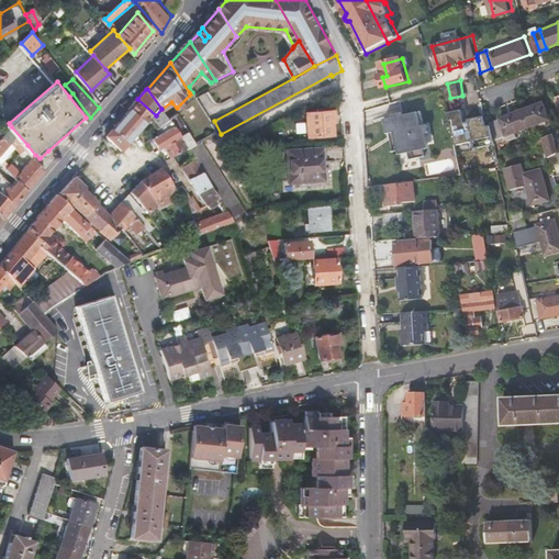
[(88,120),(90,118),(73,93),(69,97),(86,118),(88,120)]
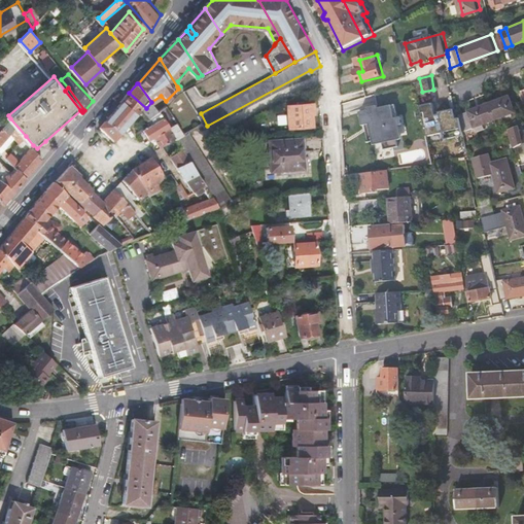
[(123,100),(124,101),(139,115),(145,109),(146,108),(129,93),(123,100)]
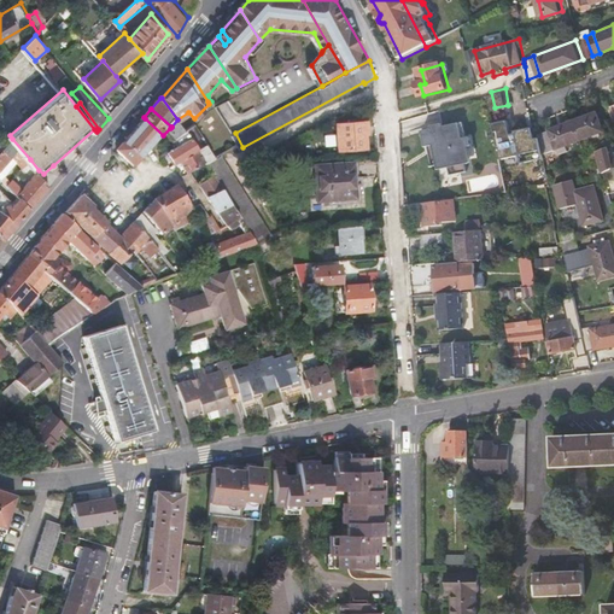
[(576,118),(583,138),(608,128),(601,110),(576,118)]
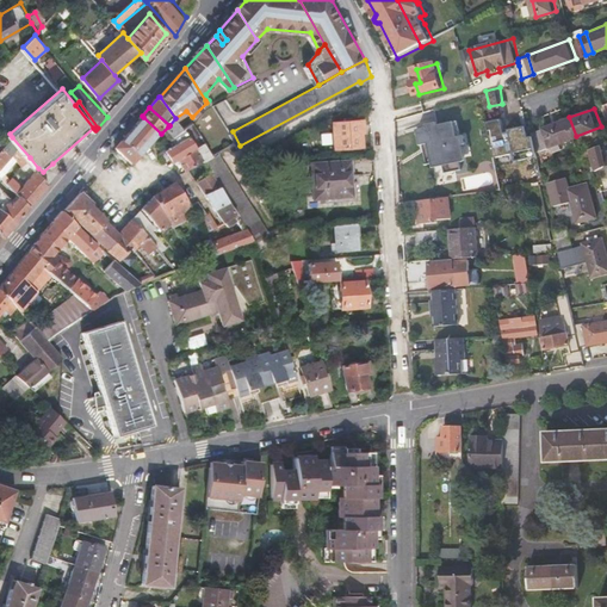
[(534,130),(533,127),(530,128),(527,116),(512,119),(513,127),(508,127),(506,116),(491,118),(499,154),(518,150),(519,159),(540,154),(539,149),(534,130)]
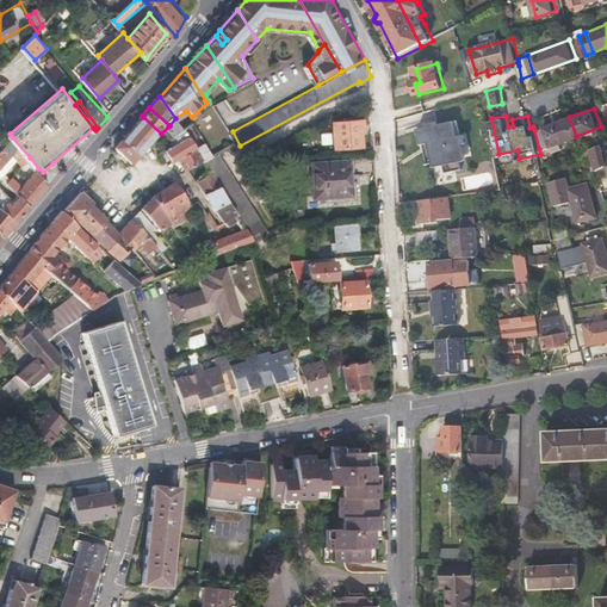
[(143,117),(124,138),(141,154),(161,134),(143,117)]
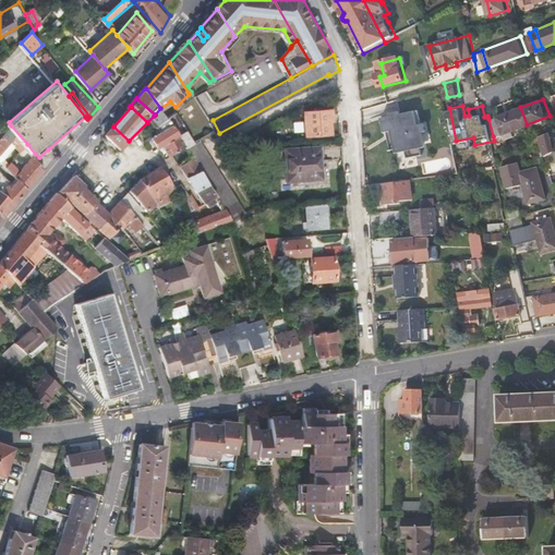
[(489,119),(493,136),(506,131),(515,129),(527,124),(520,107),(489,119)]
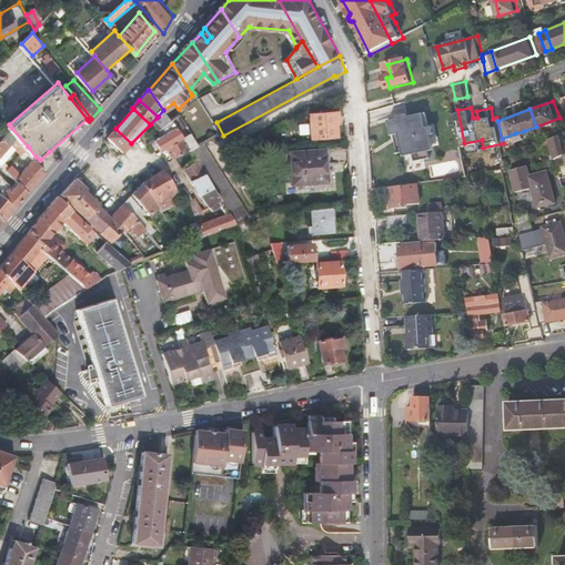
[(158,117),(157,118),(163,127),(171,121),(163,110),(158,117)]
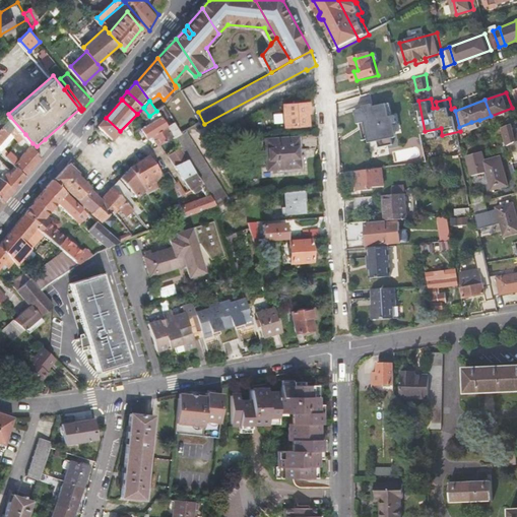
[(398,134),(391,101),(377,104),(376,101),(365,103),(366,106),(358,108),(361,118),(363,117),(363,121),(369,119),(372,136),(381,134),(383,144),(397,141),(395,135),(398,134)]
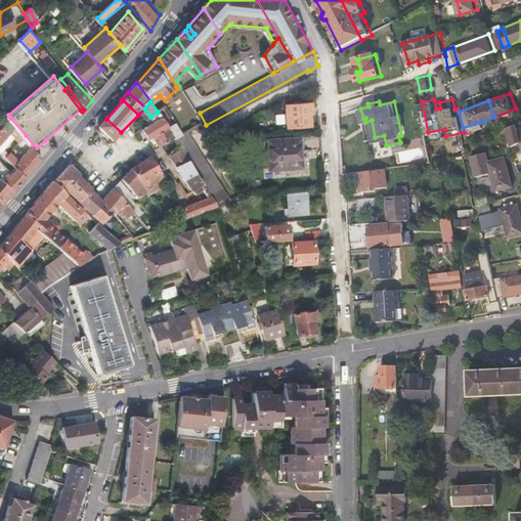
[(288,127),(313,126),(311,102),(287,104),(288,127)]
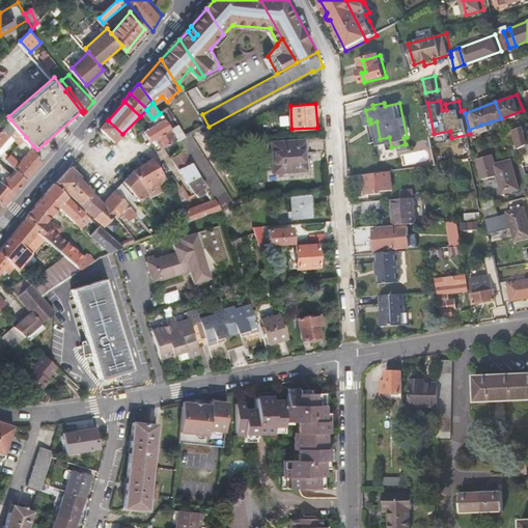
[(162,112),(160,113),(153,118),(157,126),(167,118),(162,112)]
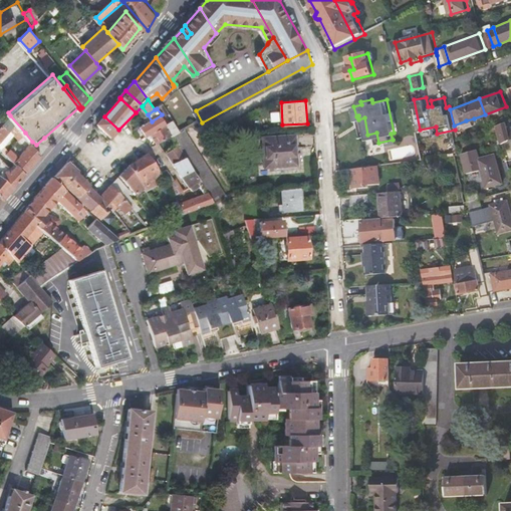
[(149,137),(153,134),(168,124),(162,114),(152,121),(143,128),(149,137)]
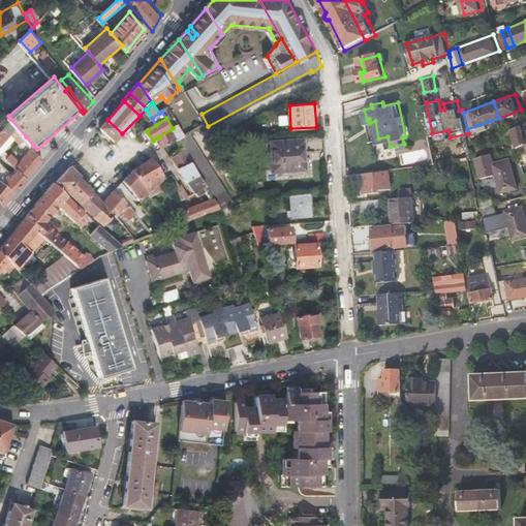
[(0,151),(1,153),(14,137),(20,144),(26,136),(10,119),(0,129),(0,151)]
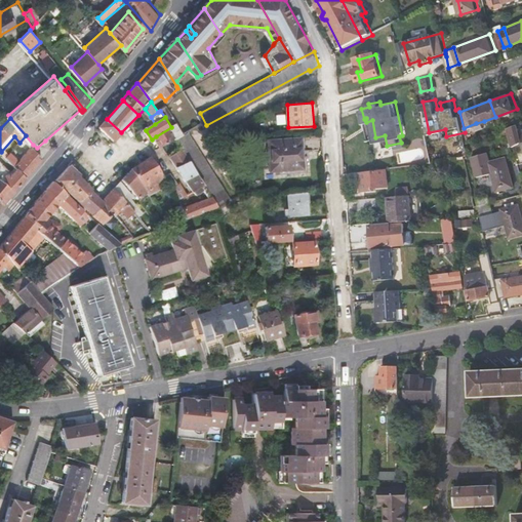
[(107,119),(102,125),(116,138),(121,132),(107,119)]
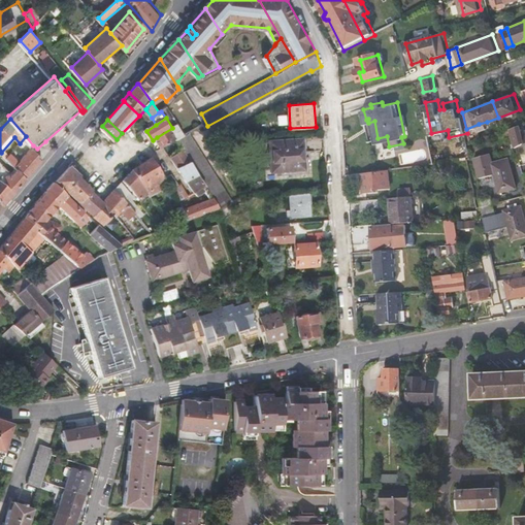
[(378,138),(374,121),(368,123),(372,139),(378,138)]
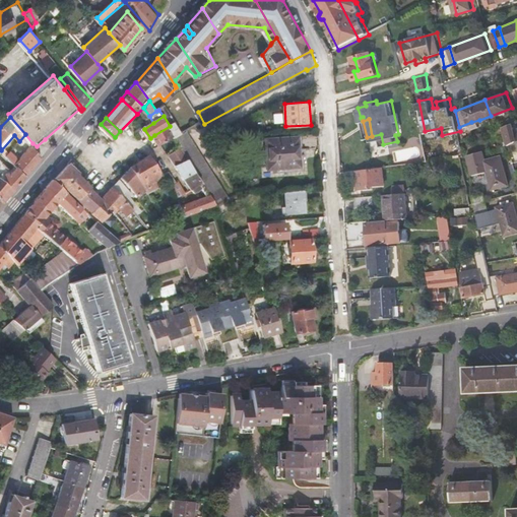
[(481,125),(479,120),(471,122),(473,128),(481,125)]
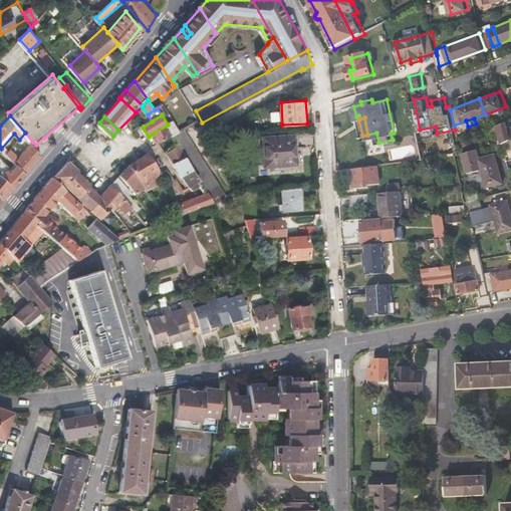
[(510,124),(508,119),(498,123),(500,132),(510,130),(510,124)]
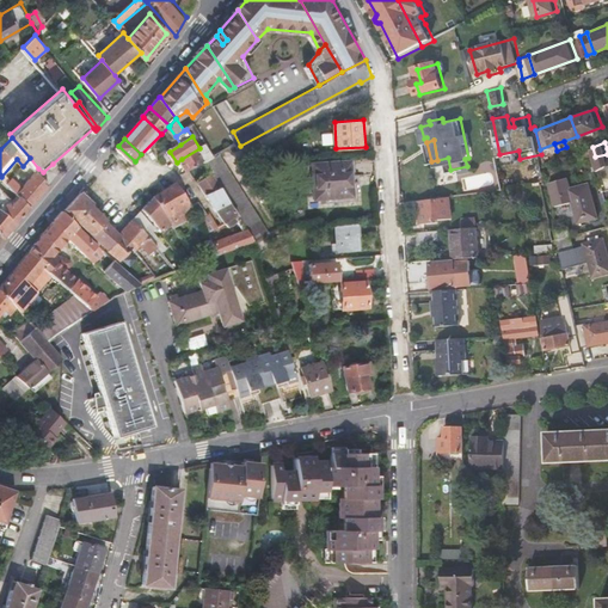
[(202,146),(200,148),(208,160),(210,159),(206,152),(210,149),(207,143),(202,146)]
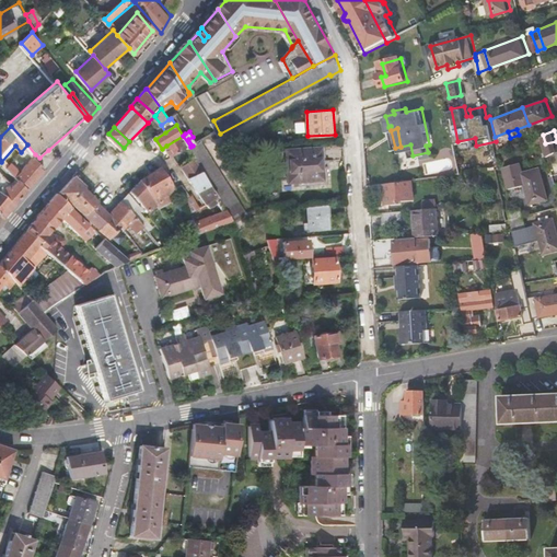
[(188,148),(190,147),(183,136),(166,146),(173,157),(174,155),(175,155),(188,148)]
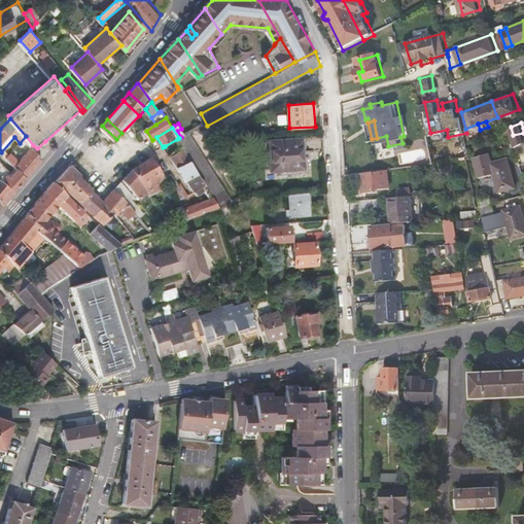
[(188,133),(185,135),(181,137),(179,138),(177,139),(184,150),(191,162),(199,174),(220,209),(221,208),(231,204),(232,203),(188,133)]
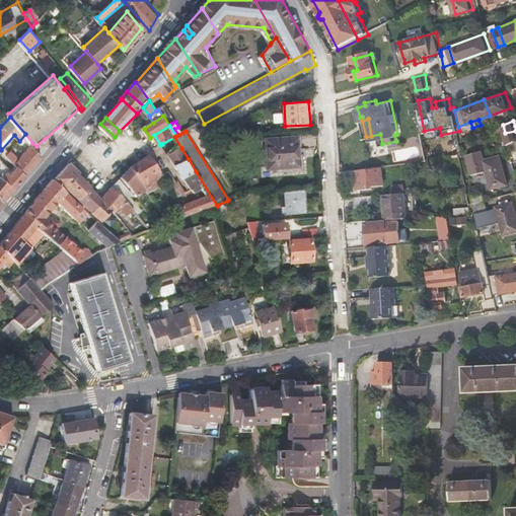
[(515,131),(505,133),(508,143),(515,141),(515,131)]
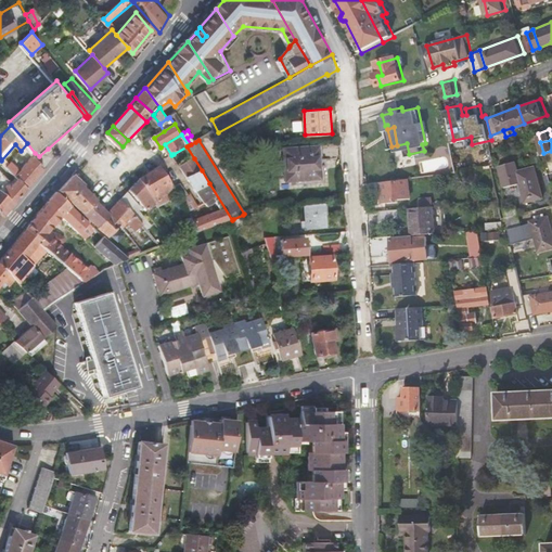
[(320,146),(285,149),(286,181),(297,180),(297,184),(326,182),(324,146),(320,146)]
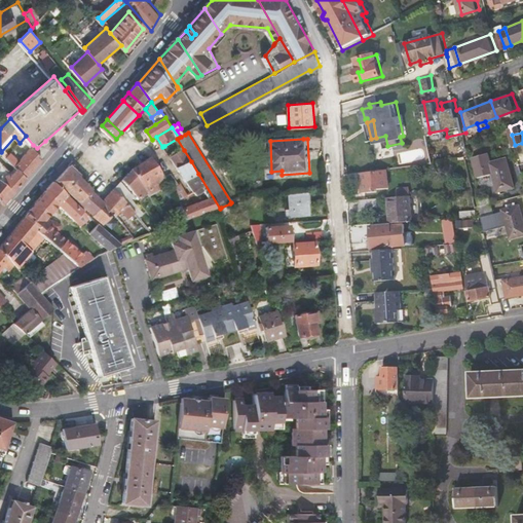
[(40,162),(44,157),(37,148),(33,145),(28,152),(40,162)]
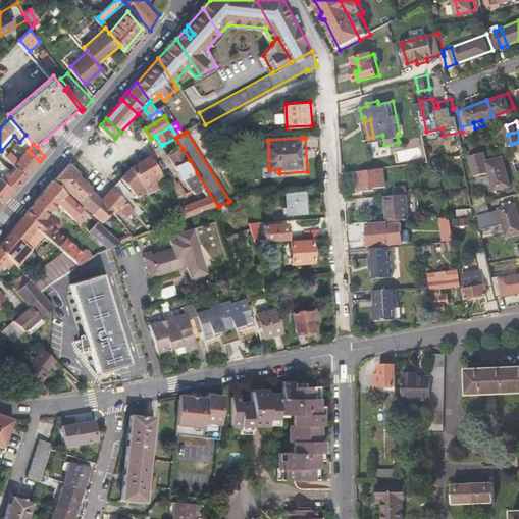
[(190,160),(183,149),(170,156),(177,167),(190,160)]
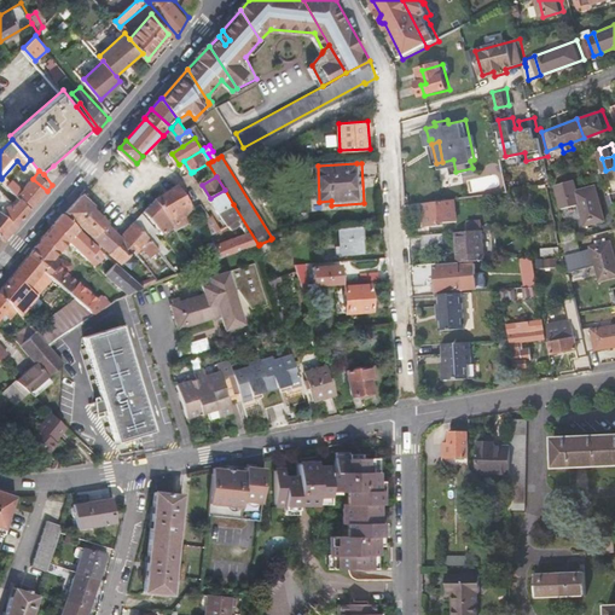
[(7,185),(13,191),(18,185),(12,179),(7,185)]
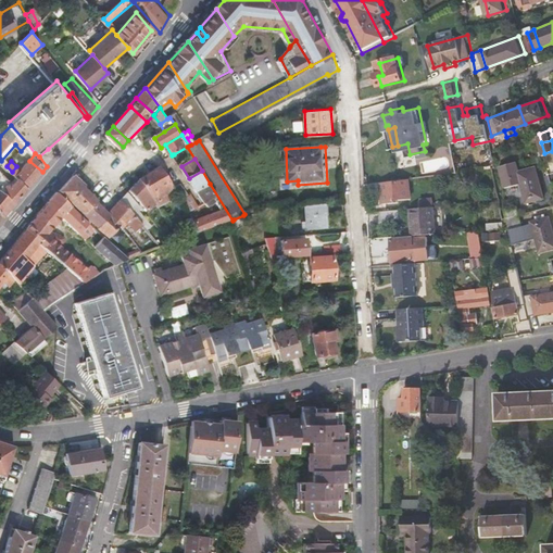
[(27,188),(42,172),(29,161),(15,175),(17,178),(27,188)]
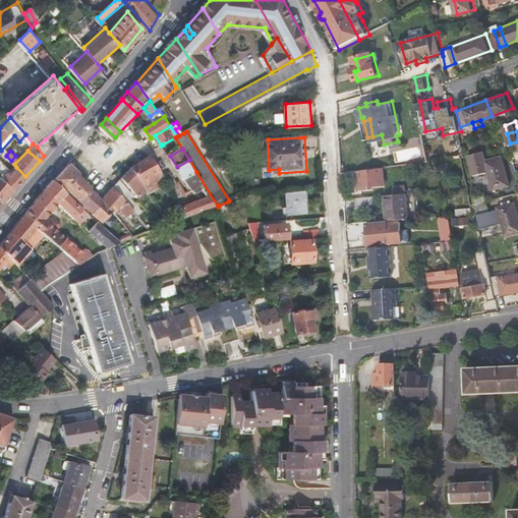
[(476,175),(493,171),(488,159),(486,151),(472,155),(476,175)]
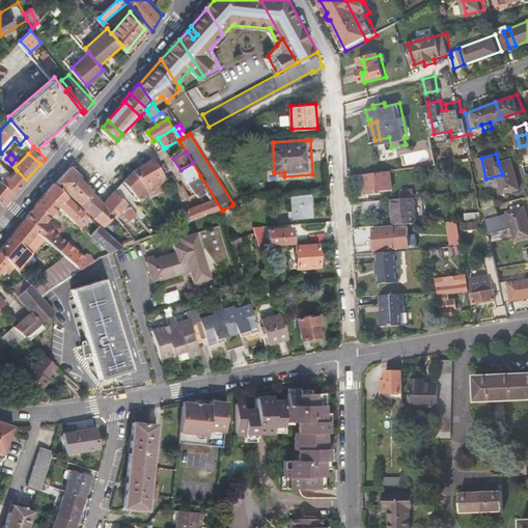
[(498,162),(502,174),(506,192),(524,187),(516,158),(498,162)]
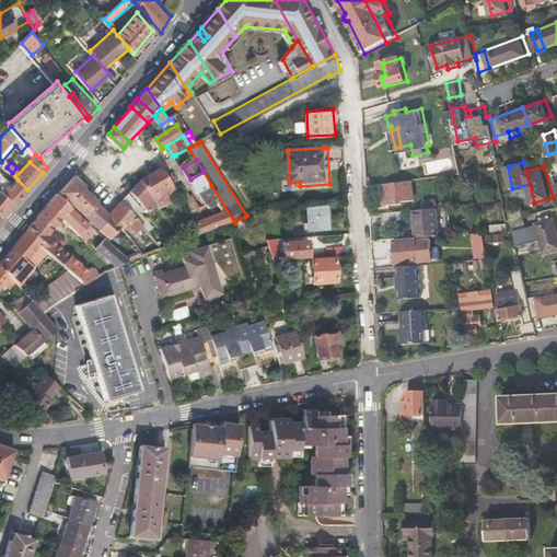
[(163,167),(142,180),(158,204),(164,212),(166,217),(176,211),(170,198),(178,194),(177,190),(175,186),(163,167)]
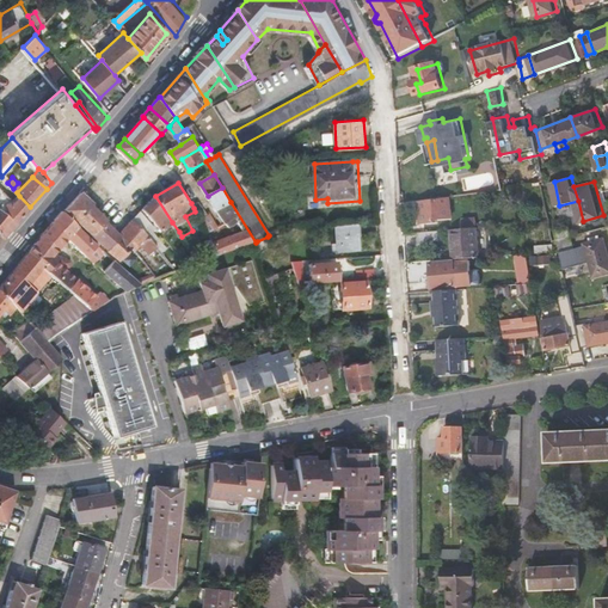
[(222,188),(208,196),(217,209),(231,202),(222,188)]
